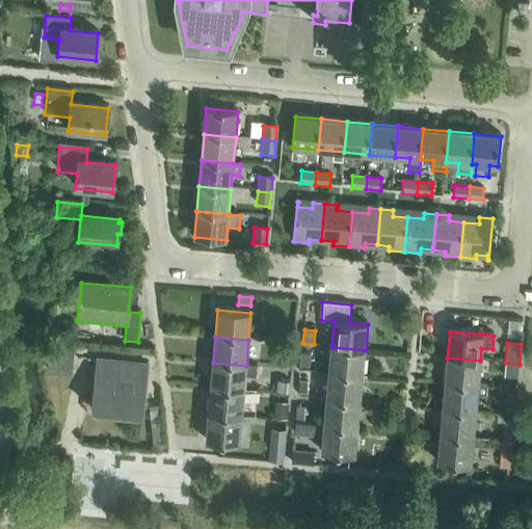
[(366,350),(331,347),(328,374),(364,377),(366,350)]
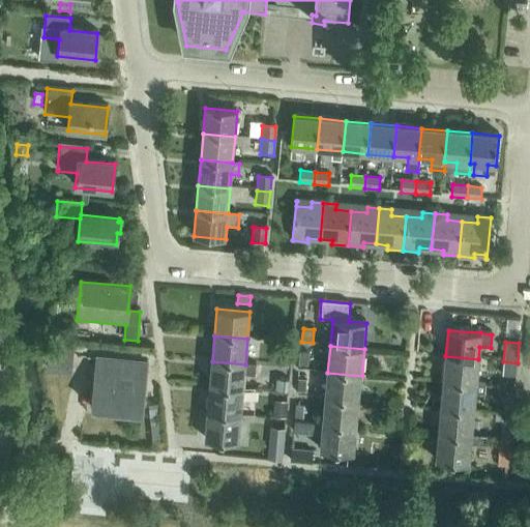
[(283,353),(282,367),(290,368),(291,354),(283,353)]
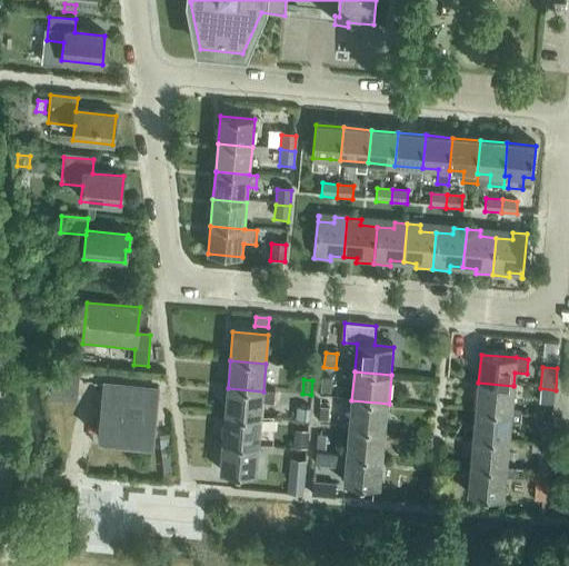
[(321,379),(320,394),(321,394),(331,395),(332,379),(322,379),(321,379)]
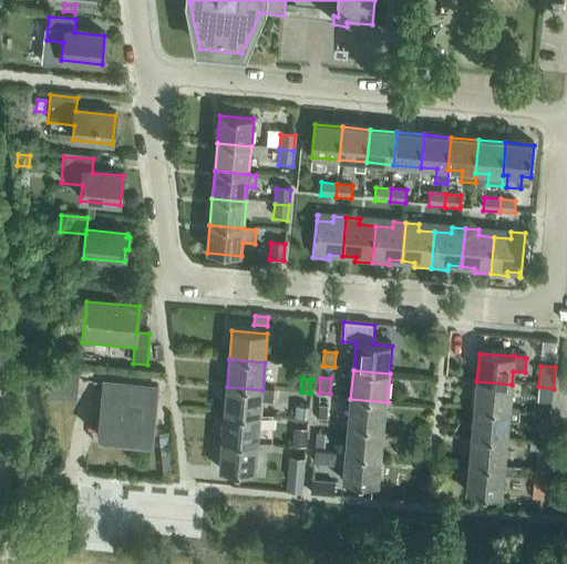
[(512,385),(476,381),(474,410),(509,413),(509,411),(512,385)]
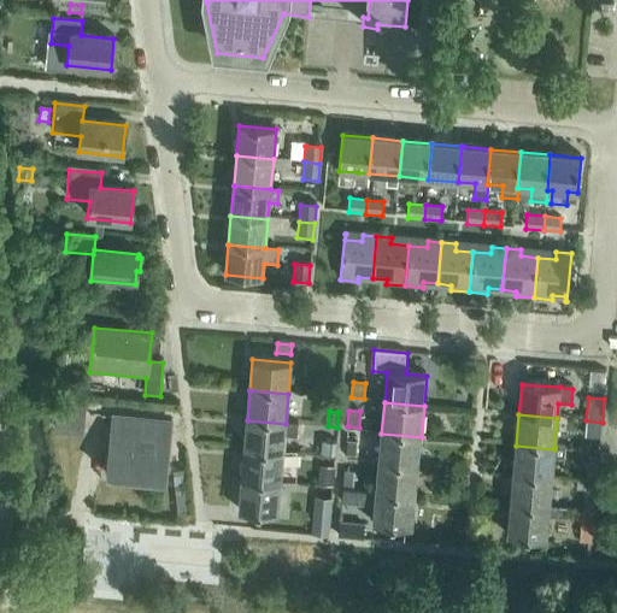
[(111,419),(106,475),(166,481),(172,422),(171,422),(170,425),(111,419)]
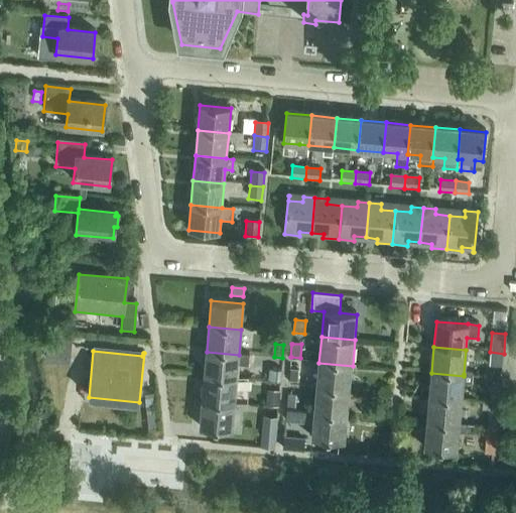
[(239,355),(207,352),(204,377),(237,380),(238,366),(249,367),(250,356),(239,355)]
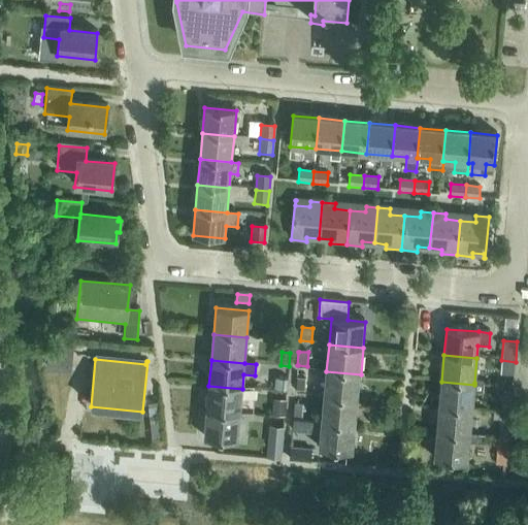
[(501,360),(500,375),(514,376),(515,376),(516,362),(501,360)]
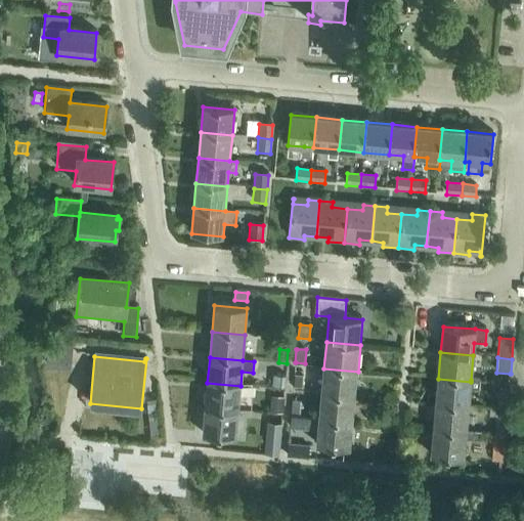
[(358,372),(323,368),(321,394),(355,397),(358,372)]
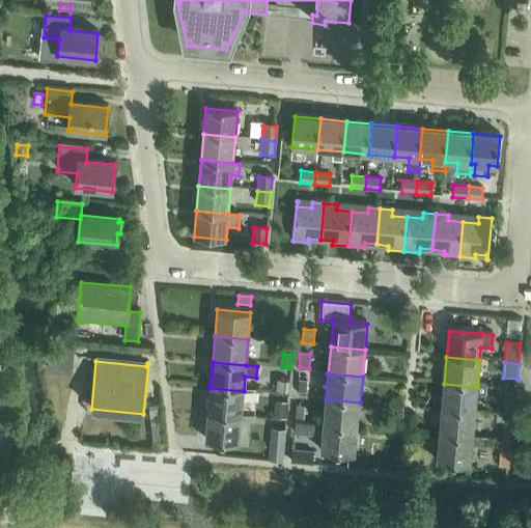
[(281,381),(279,392),(288,393),(289,382),(281,381)]
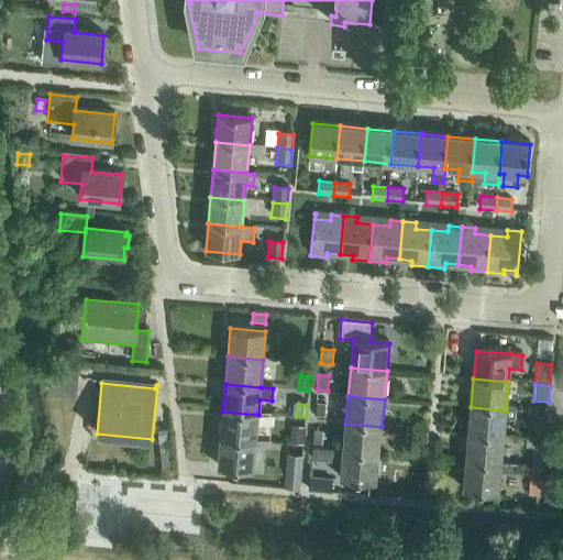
[(324,419),(326,405),(317,404),(316,418),(324,419)]
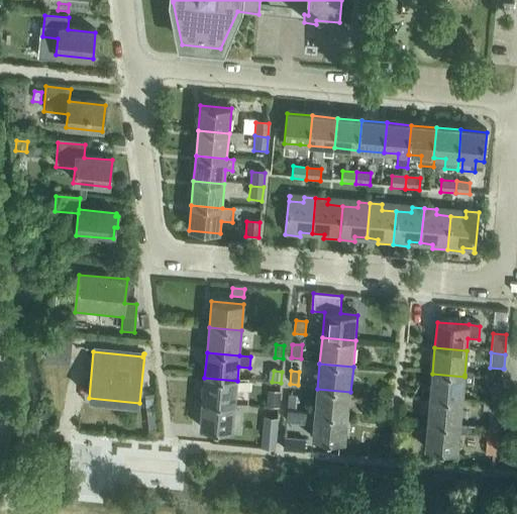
[(464,377),(432,374),(430,399),(461,402),(463,385),(473,385),(474,376),(464,375),(464,377)]
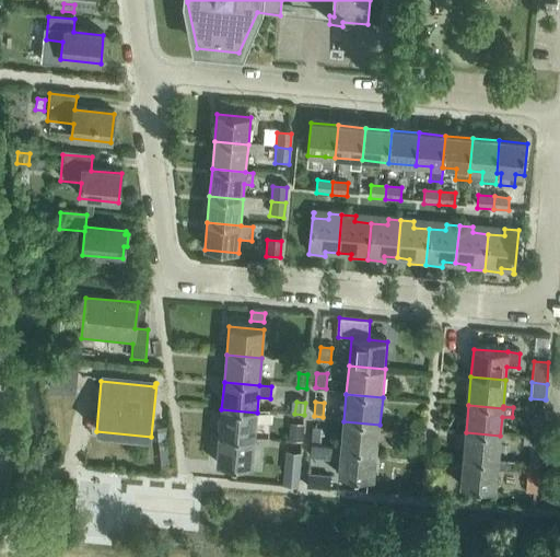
[(257,413),(221,409),(219,438),(254,441),(257,413)]
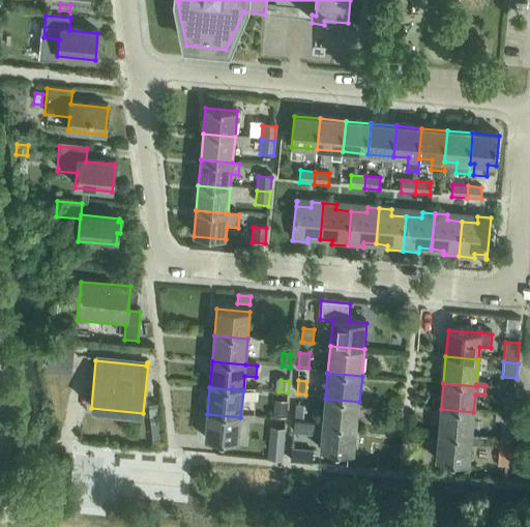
[(359,402),(325,399),(322,425),(357,428),(359,402)]
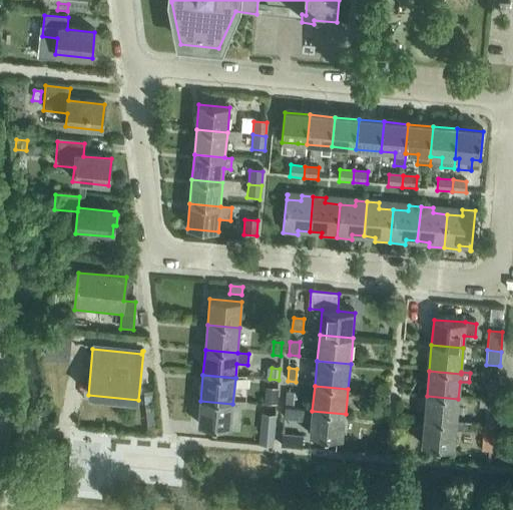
[(488,386),(486,401),(496,402),(497,387),(488,386)]
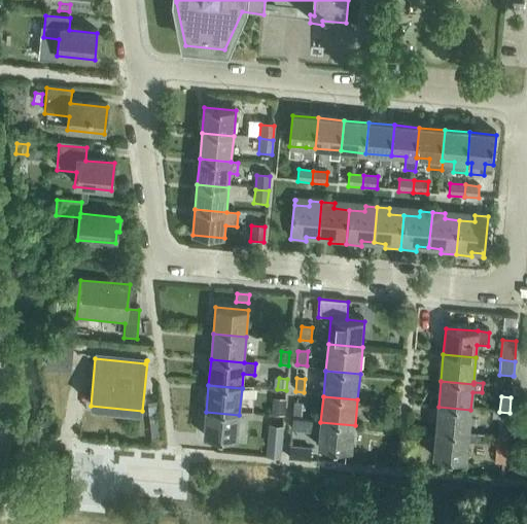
[(274,400),(272,415),(283,416),(285,402),(274,400)]
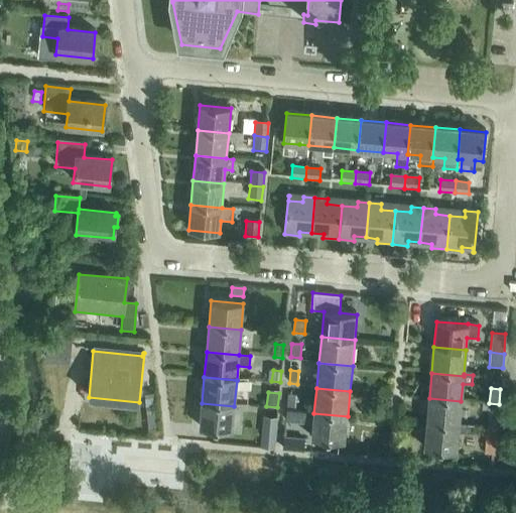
[(296,396),(287,396),(286,407),(295,408),(296,396)]
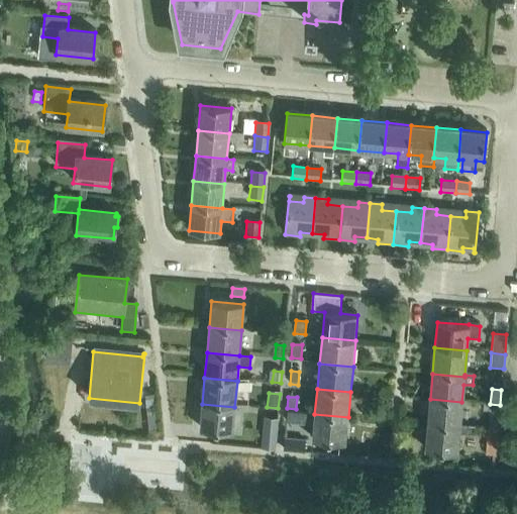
[(461,402),(430,399),(427,424),(459,427),(459,425),(461,402)]
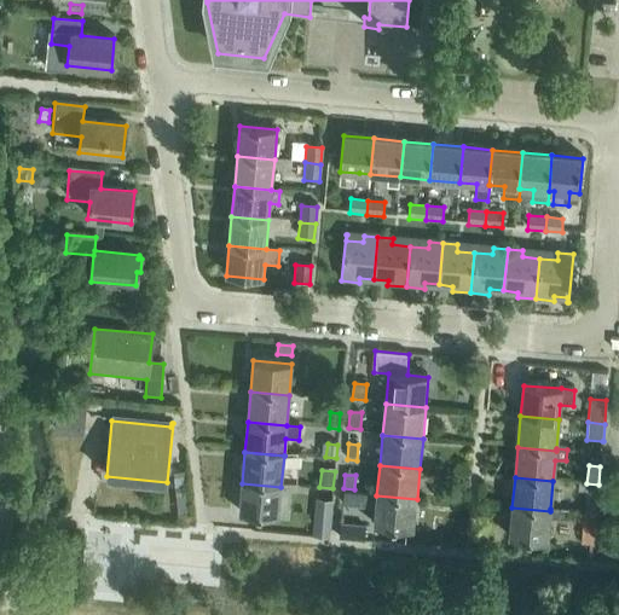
[(281,487),(242,483),(239,515),(278,517),(281,487)]
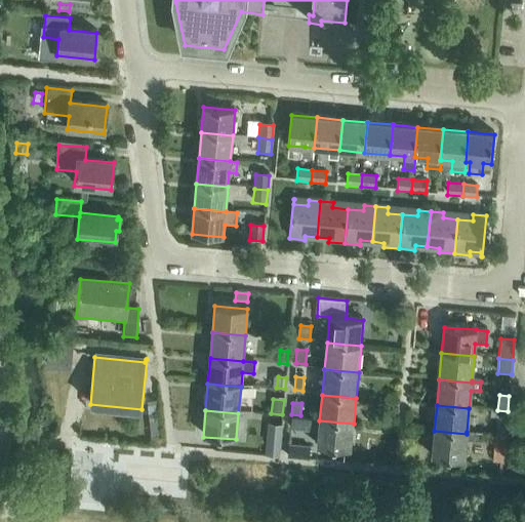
[(291,414),(290,426),(303,427),(304,416),(300,415),(291,414)]
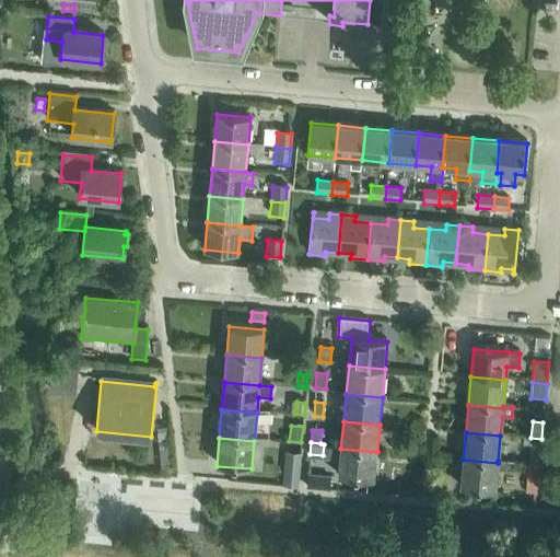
[(377,452),(340,449),(338,477),(374,480),(377,452)]
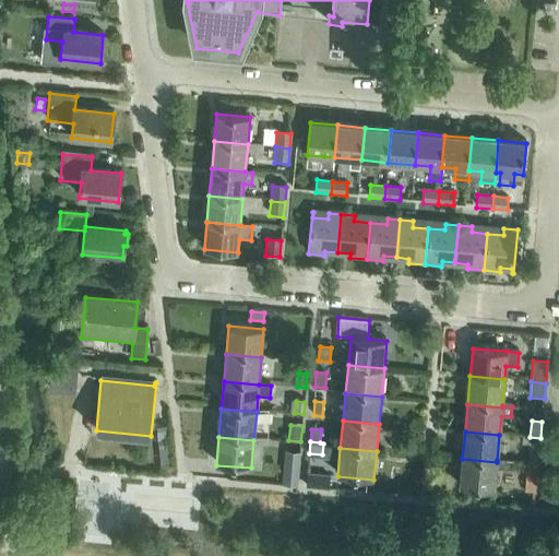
[(286,452),(283,486),(296,487),(299,453),(286,452)]
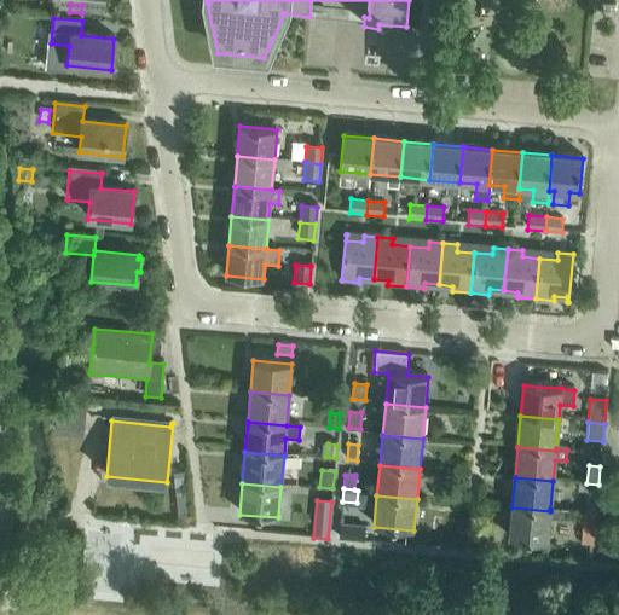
[(550,511),(512,508),(509,539),(548,543),(549,521),(567,522),(568,510),(550,509),(550,511)]
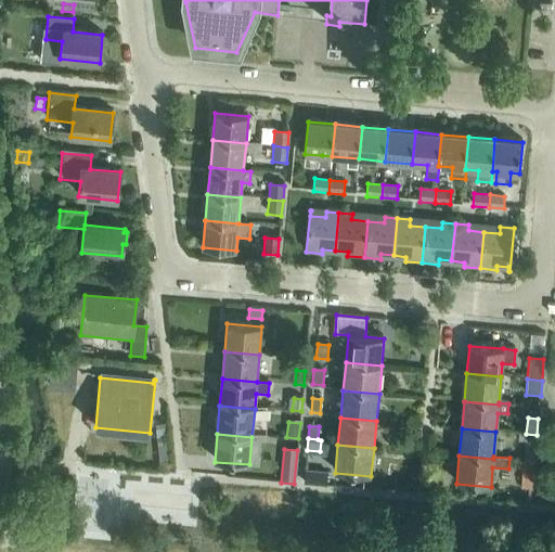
[(524,461),(521,488),(530,489),(531,489),(533,462),(524,461)]
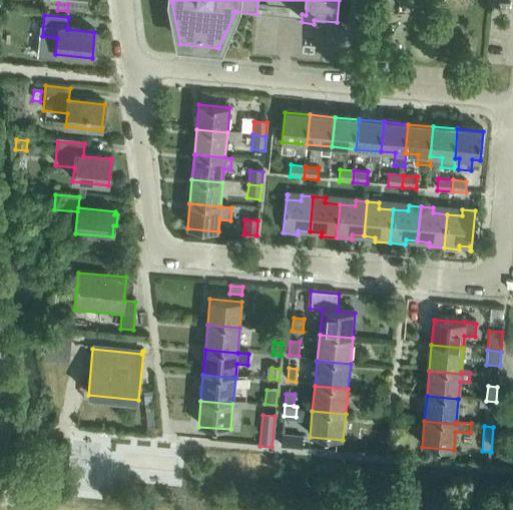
[(283,436),(282,448),(302,450),(303,438),(283,436)]
